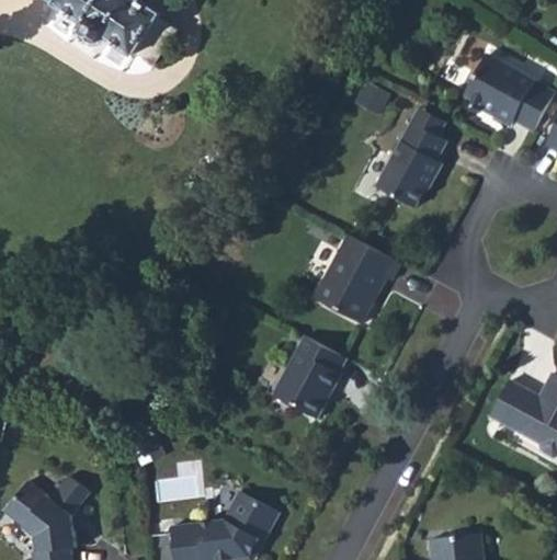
[(47,0),(54,4),(53,6),(81,24),(77,30),(80,38),(91,46),(100,45),(103,38),(133,57),(135,53),(154,65),(175,31),(157,18),(159,14),(138,1),(138,0),(47,0)]
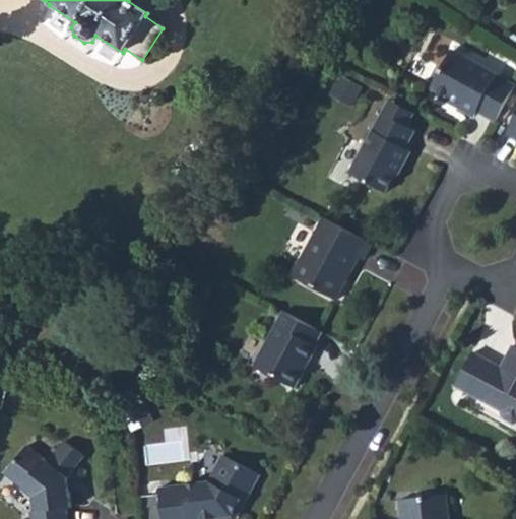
[(450,50),(429,89),(447,99),(456,103),(453,108),(471,117),(474,112),(493,122),(512,86),(494,76),(494,74),(450,50)]
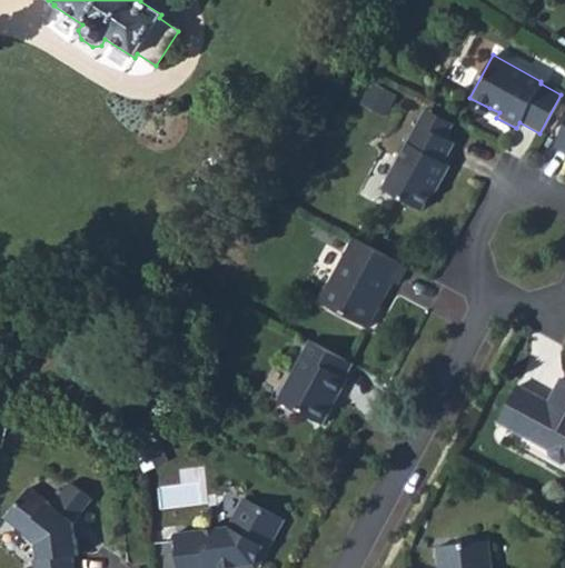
[(489,108),(487,112),(496,118),(499,112),(489,108)]
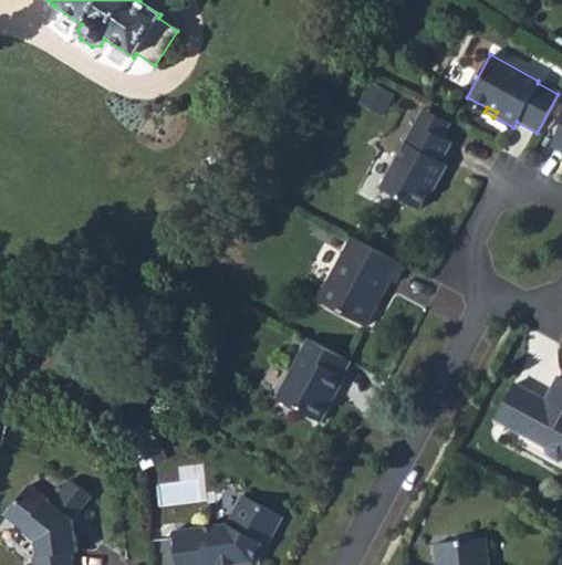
[(420,110),(413,123),(439,138),(447,124),(420,110)]
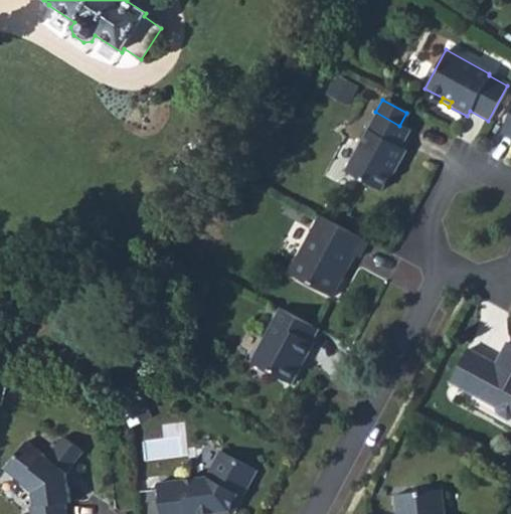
[(510,109),(499,133),(510,139),(510,109)]
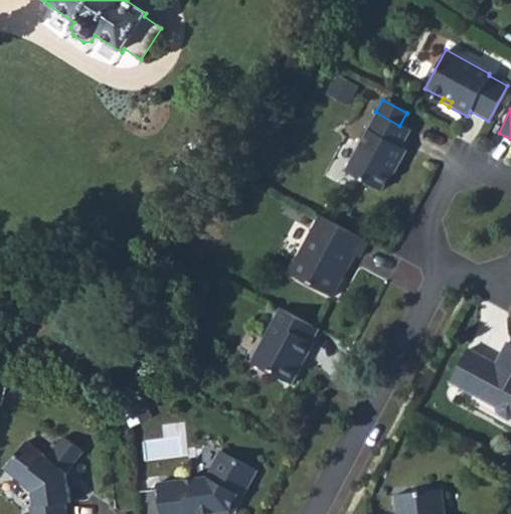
[(375,112),(343,172),(379,190),(387,175),(393,165),(395,166),(404,150),(398,148),(408,130),(399,126),(375,112)]
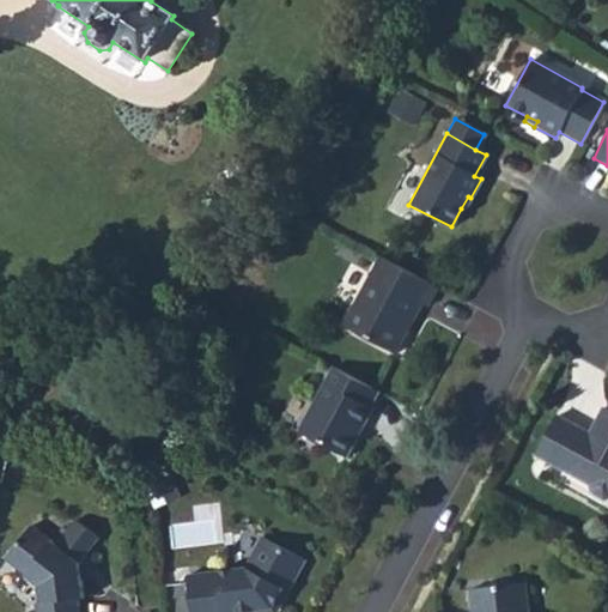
[(377,258),(340,326),(394,353),(420,304),(425,307),(436,289),(377,258)]
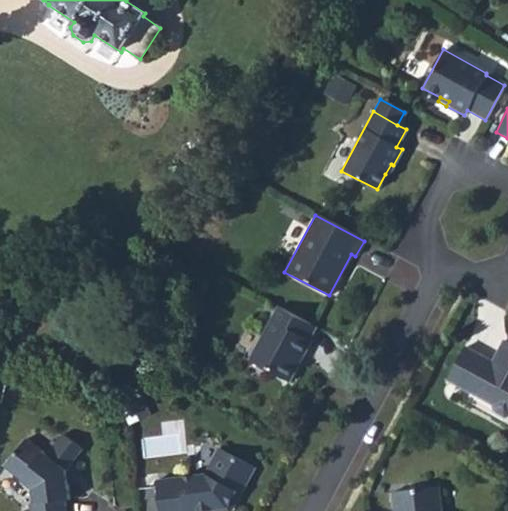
[(276,307),(248,361),(288,382),(310,341),(308,341),(314,328),(276,307)]
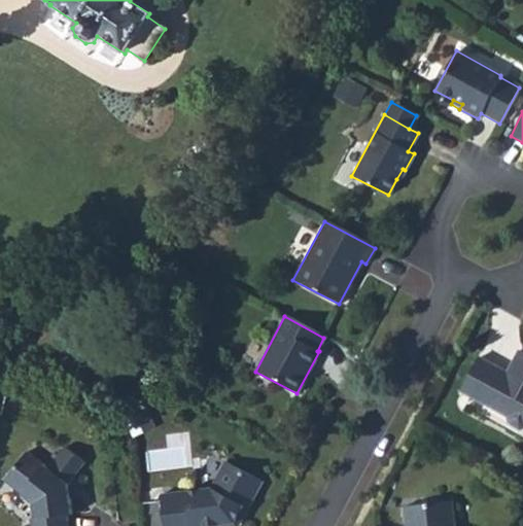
[(477,357),(459,391),(506,417),(508,423),(519,429),(522,428),(522,353),(518,350),(506,373),(477,357)]
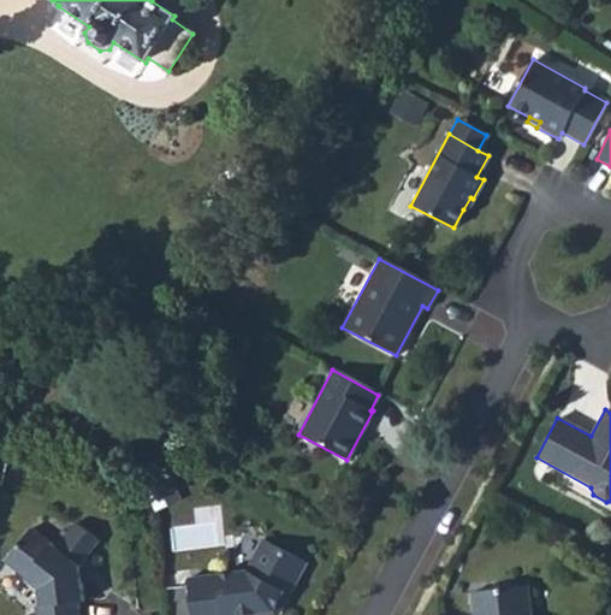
[(28,528),(3,562),(37,590),(39,607),(34,608),(34,614),(77,614),(76,604),(82,602),(77,566),(96,542),(72,524),(53,548),(28,528)]
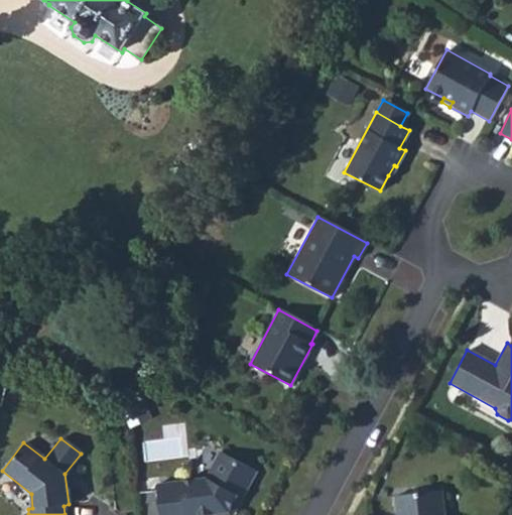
[(205,478),(155,485),(159,514),(214,514),(228,512),(236,496),(241,499),(255,472),(219,452),(205,478)]
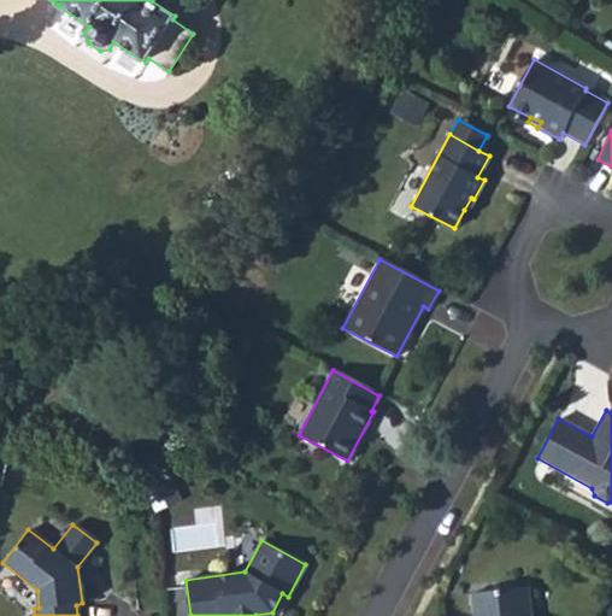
[(530,615),(527,587),(470,593),(472,615),(530,615)]
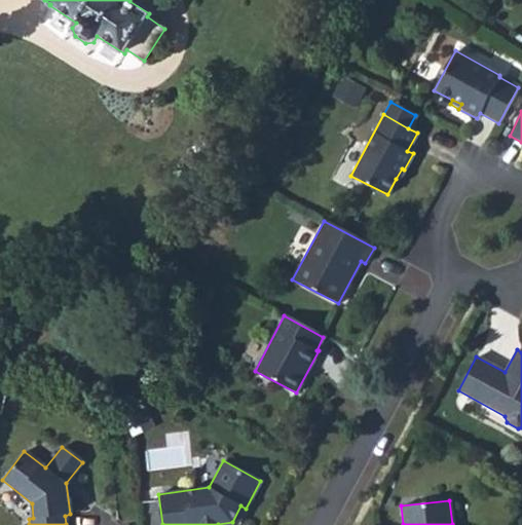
[(218,524),(236,524),(246,509),(240,505),(232,522),(218,524)]
